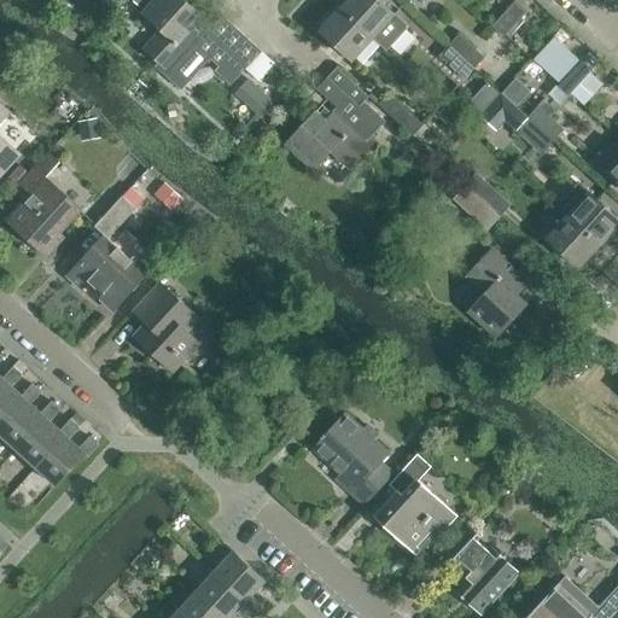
[(214,28),(182,0),(155,0),(143,15),(161,31),(144,50),(159,63),(156,68),(181,91),(210,59),(219,68),(215,71),(231,86),(261,52),(223,17),(214,28)]
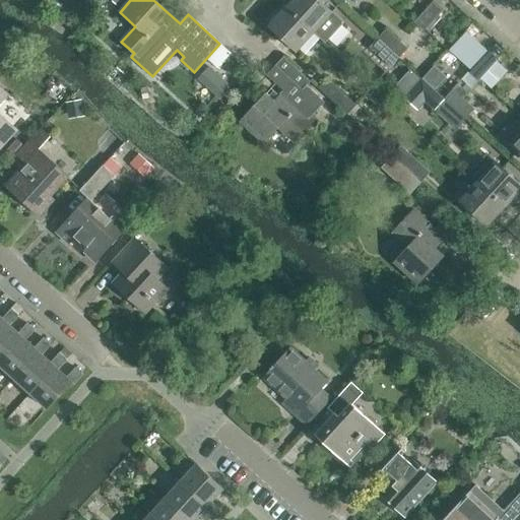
[(332,12),(318,0),(291,0),(286,7),(314,33),(332,12)]
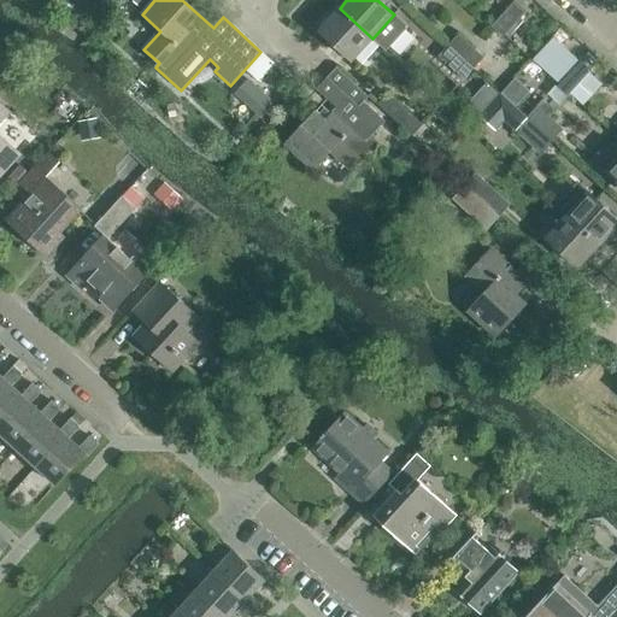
[(515,1),(491,27),(503,37),(526,12),(515,1)]
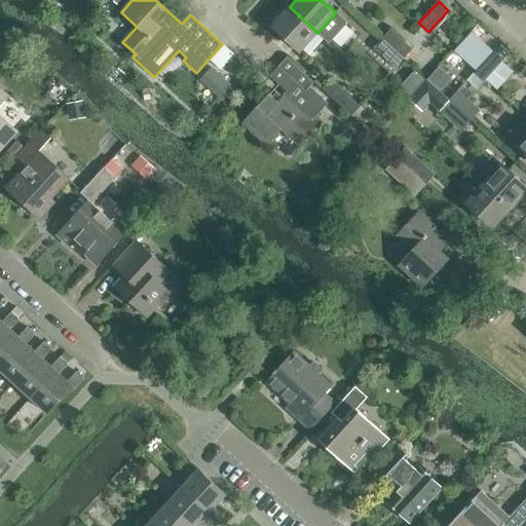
[(290,7),(271,27),(300,52),(317,33),(290,7)]
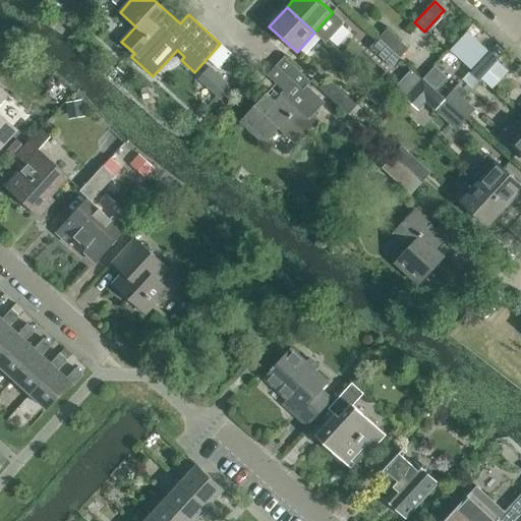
[(387,30),(379,39),(400,58),(408,49),(387,30)]
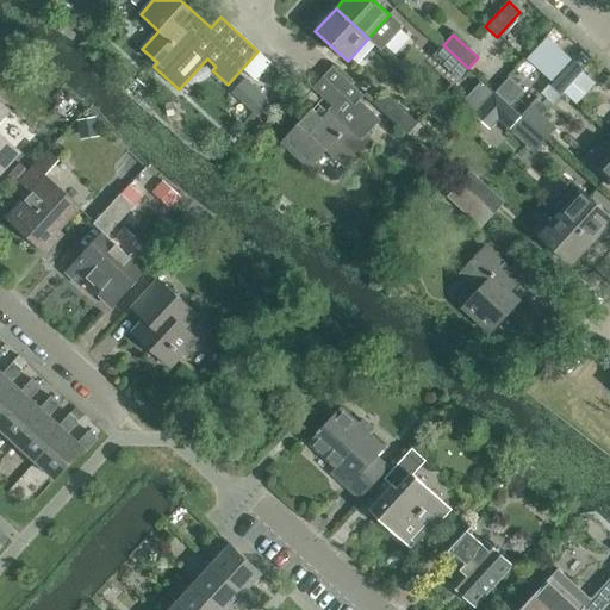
[(468,68),(443,45),(433,56),(459,79),(468,68)]
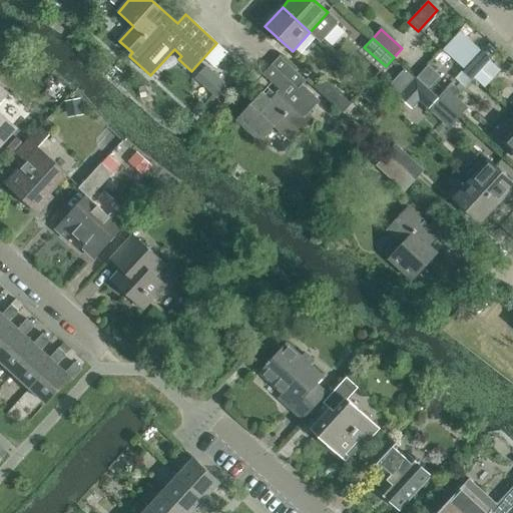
[(491,59),(482,50),(462,71),(472,80),(491,59)]
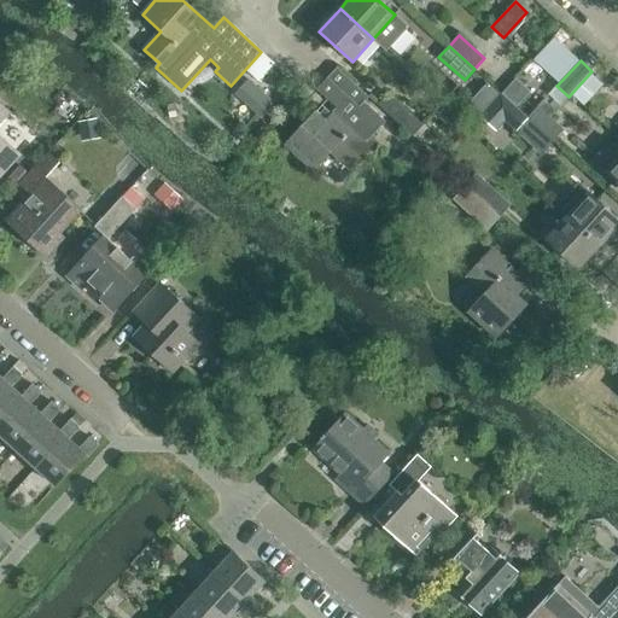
[(368,98),(337,68),(316,89),(338,109),(326,122),(315,112),(285,145),(313,170),(331,152),(349,169),(374,141),(369,138),(384,121),(365,103),(368,98)]
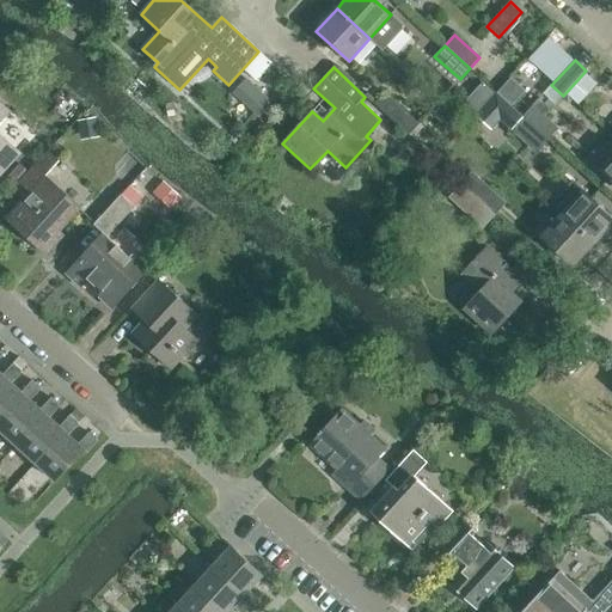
[(246,78),(233,93),(256,115),(270,99),(246,78)]
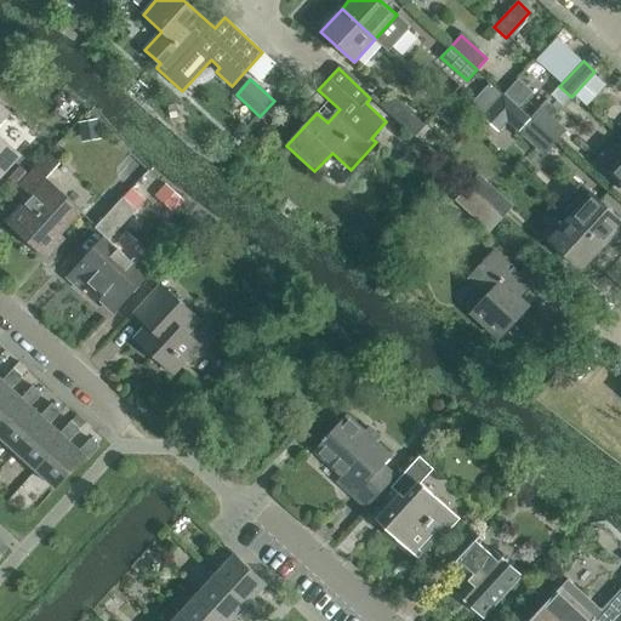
[(518,79),(503,95),(519,108),(533,92),(518,79)]
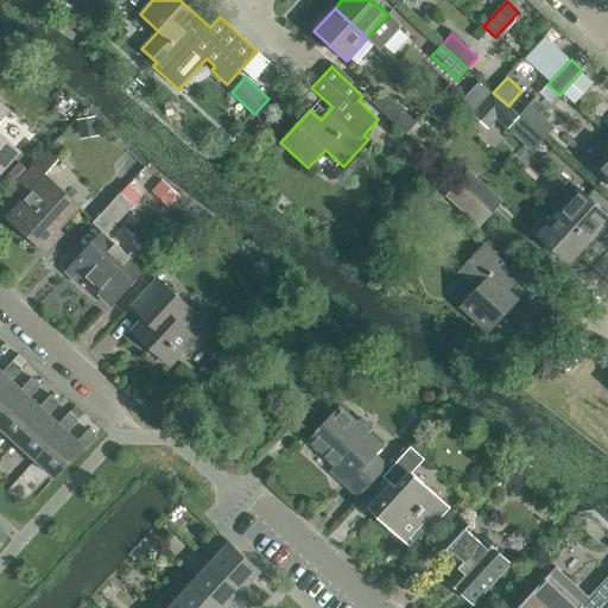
[(416,124),(382,92),(372,103),(406,134),(416,124)]
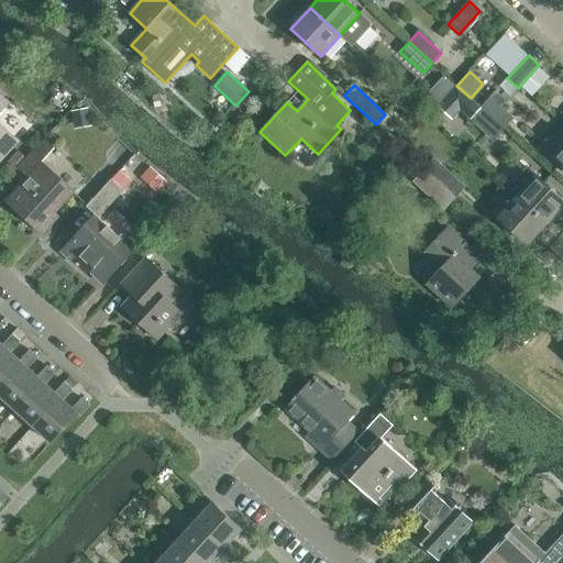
[(446,97),(438,106),(451,118),(461,108),(472,117),(481,107),(471,98),(456,86),(446,97)]
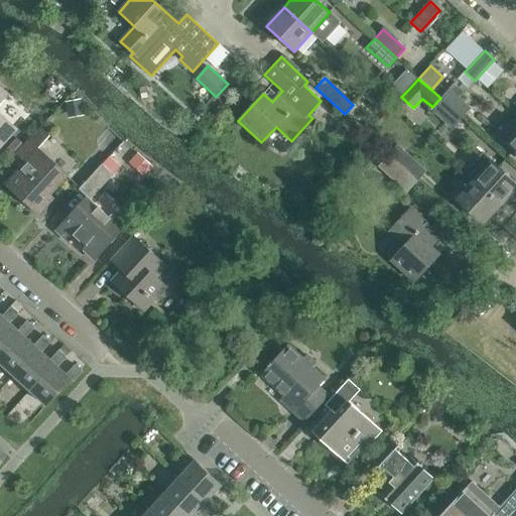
[(0,146),(16,129),(15,128),(11,132),(0,121),(0,101),(8,93),(0,86),(0,146)]
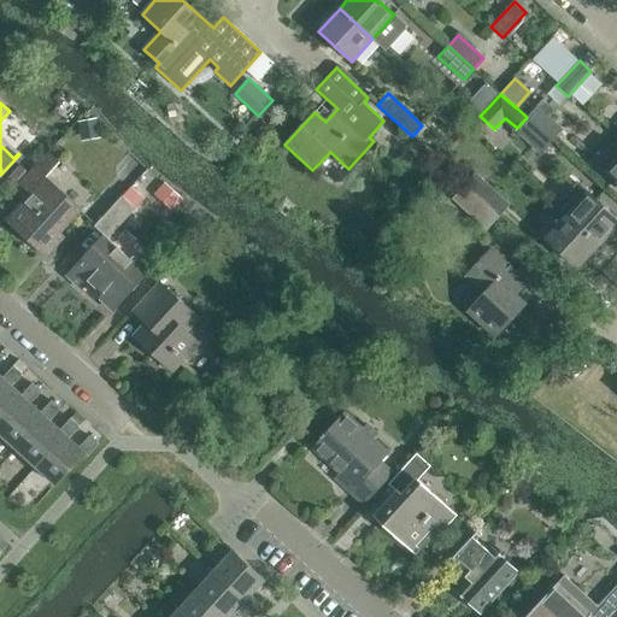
[(538,106),(527,117),(552,141),(563,130),(538,106)]
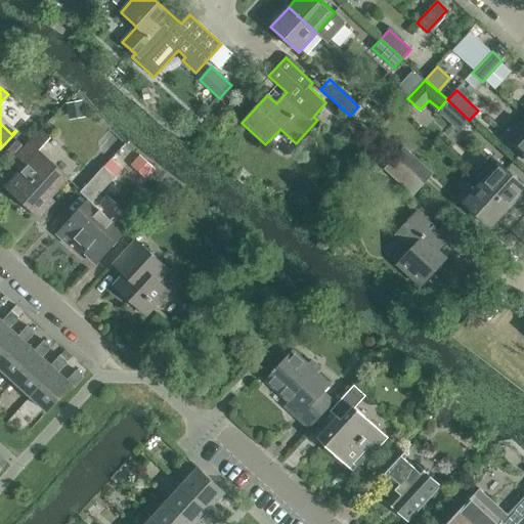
[(469,120),(447,99),(439,108),(461,129),(469,120)]
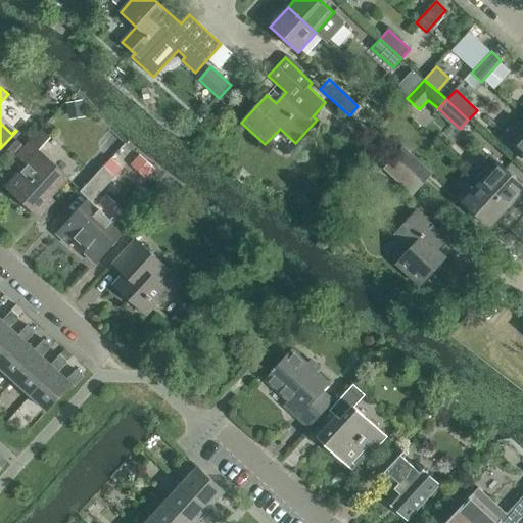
[(83,101),(66,104),(68,115),(85,113),(83,101)]
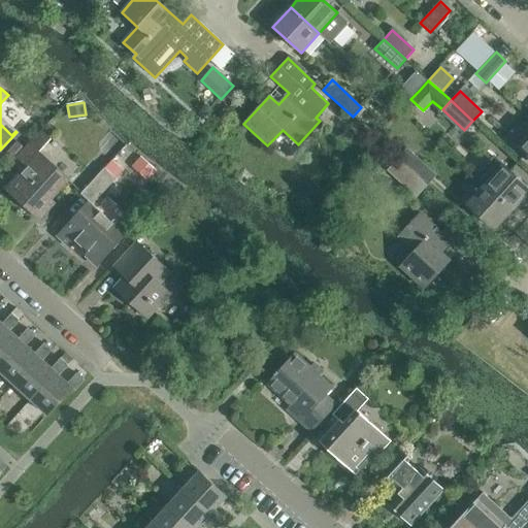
[(99,145),(113,158),(127,142),(112,130),(99,145)]
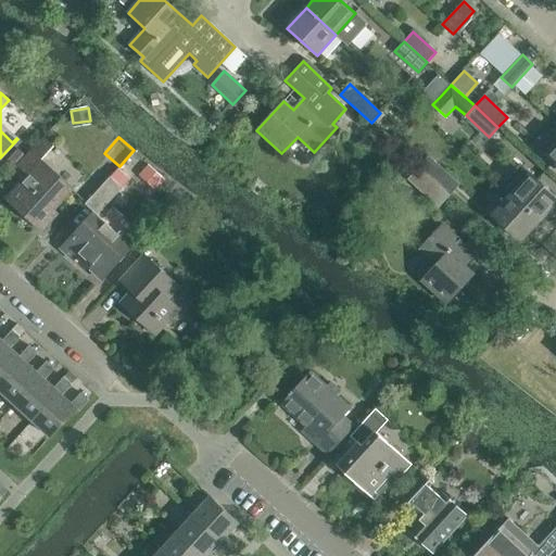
[(5,198),(42,231),(59,214),(54,211),(74,190),(73,189),(68,193),(50,177),(54,172),(41,161),(54,147),(43,138),(26,156),(13,171),(22,180),(5,198)]
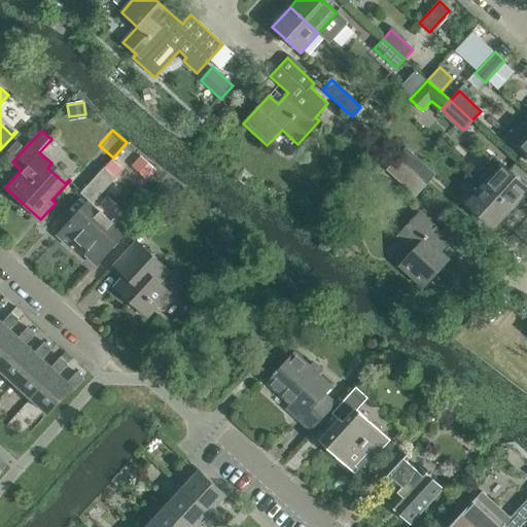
[(526,136),(518,146),(526,153),(526,136)]
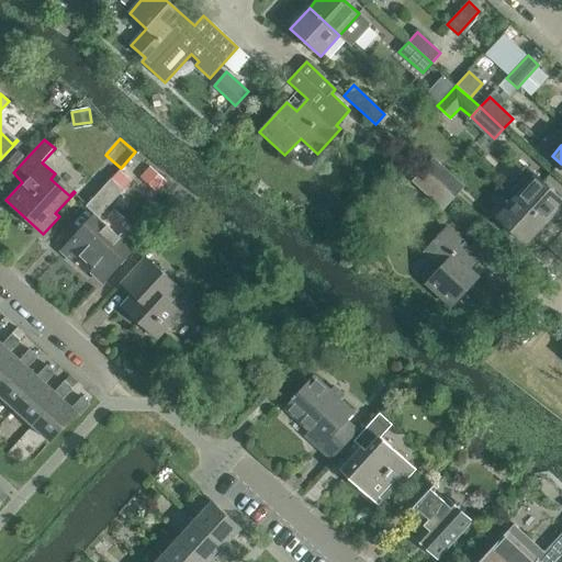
[(18,150),(4,166),(13,172),(26,158),(18,150)]
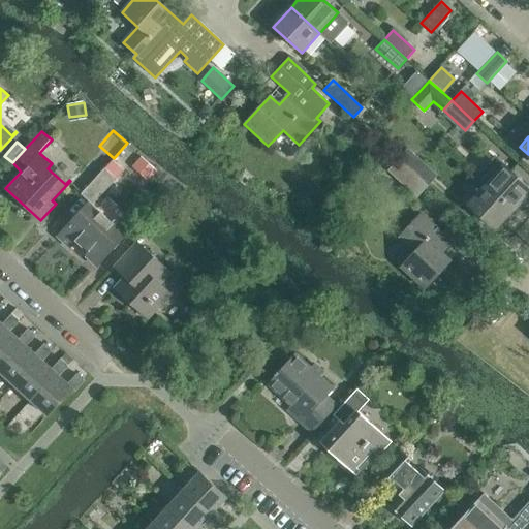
[(133,164),(142,153),(129,144),(121,154),(133,164)]
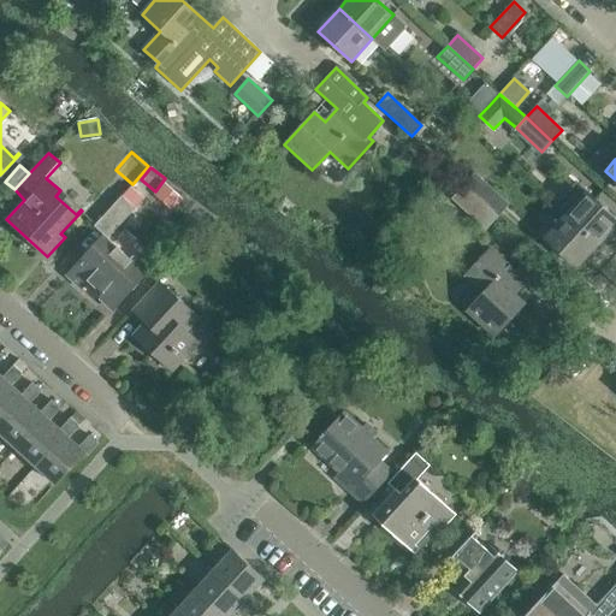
[(509,205),(475,173),(465,184),(499,217),(509,205)]
